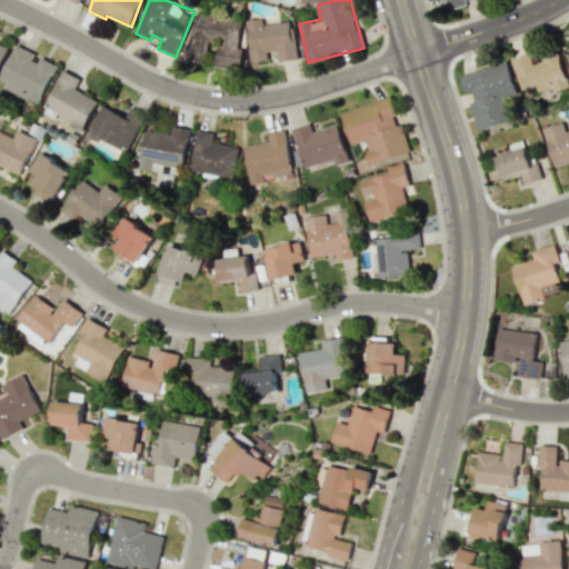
[(242,19),(198,10),(189,60),(206,63),(210,40),(219,41),(216,65),(233,68),(242,19)]
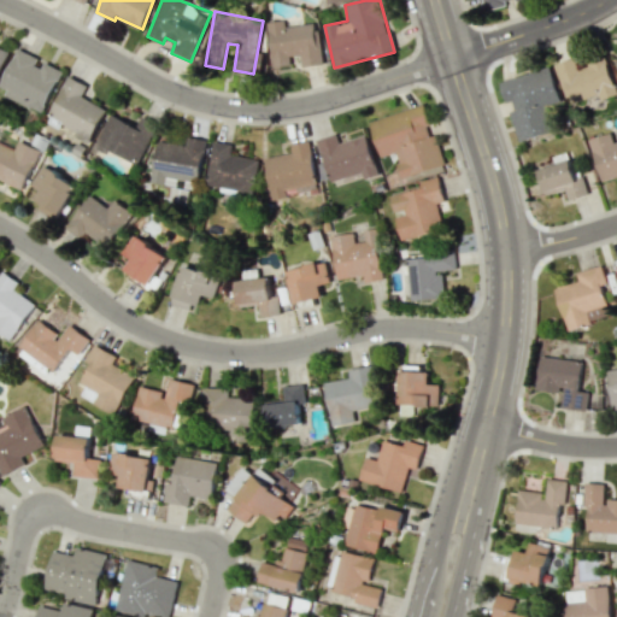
[(323,64),(317,22),(286,25),(285,19),(268,22),(272,68),(293,64),(292,57),(300,56),(301,66),(323,64)]
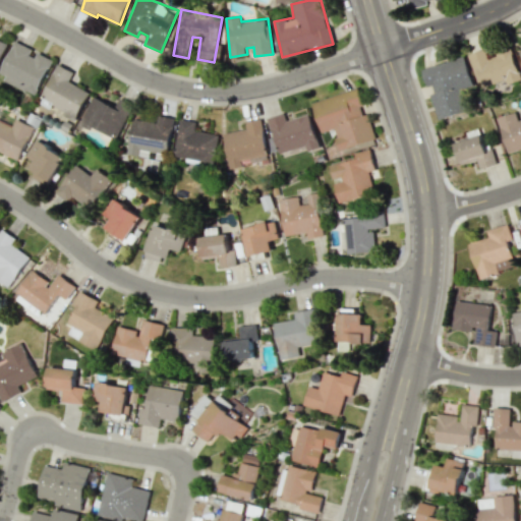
[(0,63),(8,43),(0,39),(0,63)]
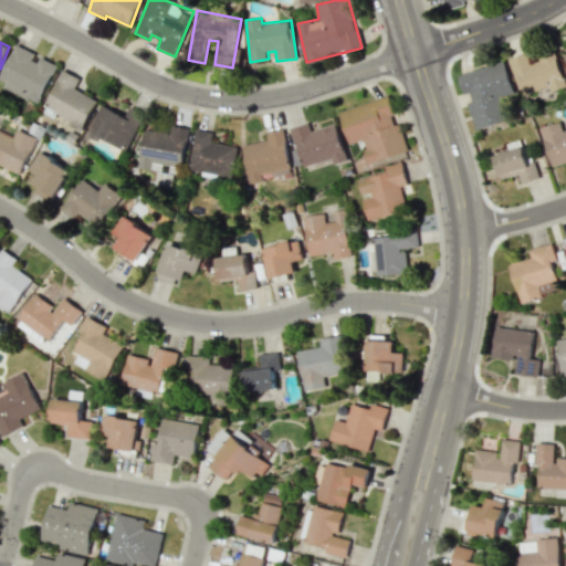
[(0,82),(0,85),(41,102),(55,65),(33,56),(34,53),(16,45),(0,82)]
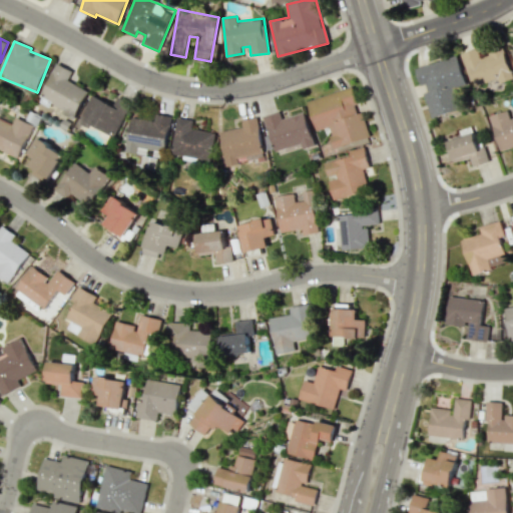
[(461,53),(473,88),(511,75),(502,47),(478,55),(476,49),(461,53)]
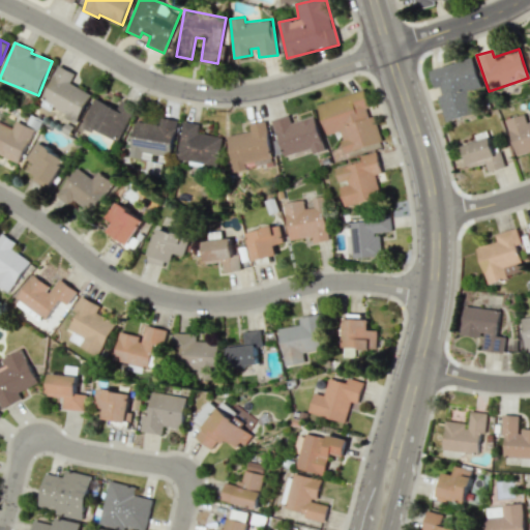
[(445,121),(475,113),(469,91),(481,88),(473,57),(429,69),(434,89),(436,88),(445,121)]
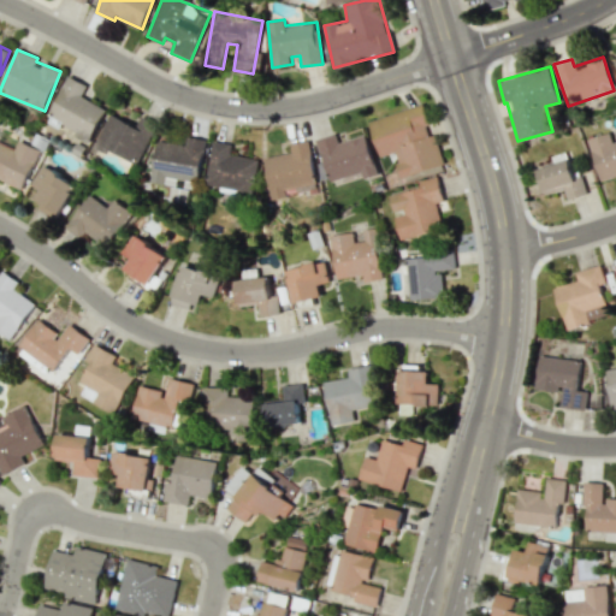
[(87,86),(69,76),(46,122),(60,129),(61,125),(90,140),(106,108),(82,96),(87,86)]
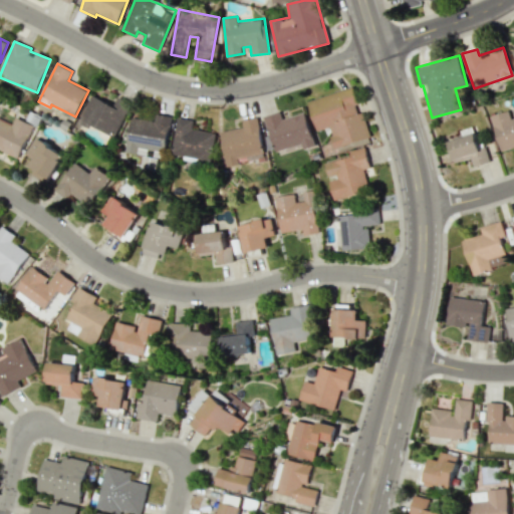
[(307,99),(316,131),(328,127),(334,148),(368,139),(353,86),(307,99)]
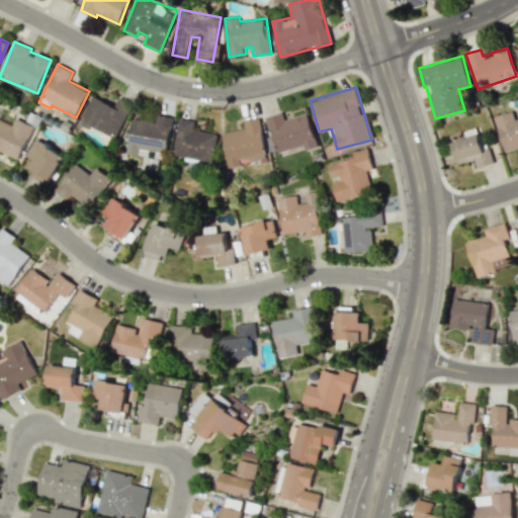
[(131,104),(118,99),(115,105),(92,95),(80,123),(116,139),(131,104)]
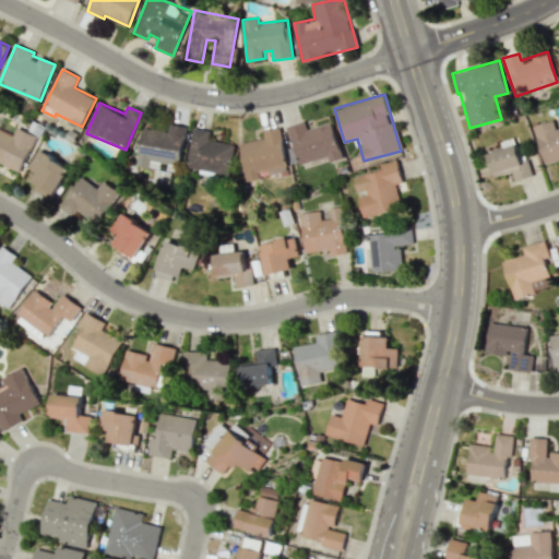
[(299,165),(326,156),(329,162),(343,158),(332,121),(307,129),(305,120),(287,126),(299,165)]
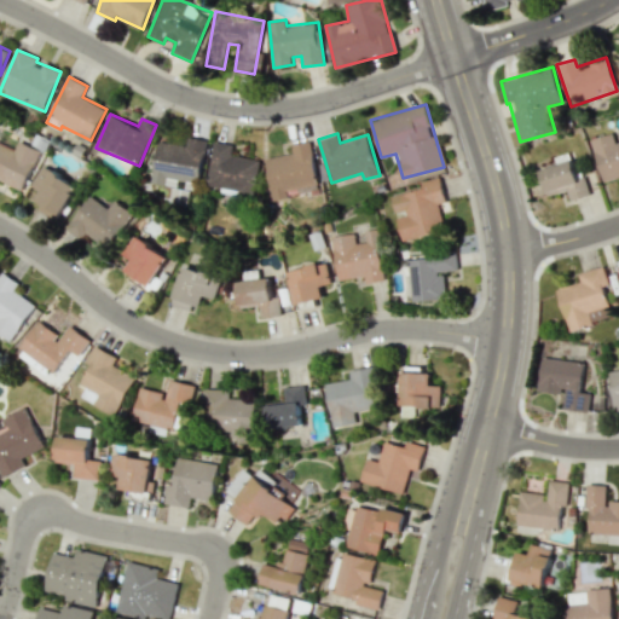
[(618,140),(614,143),(612,133),(590,139),(602,181),(618,177),(618,140)]
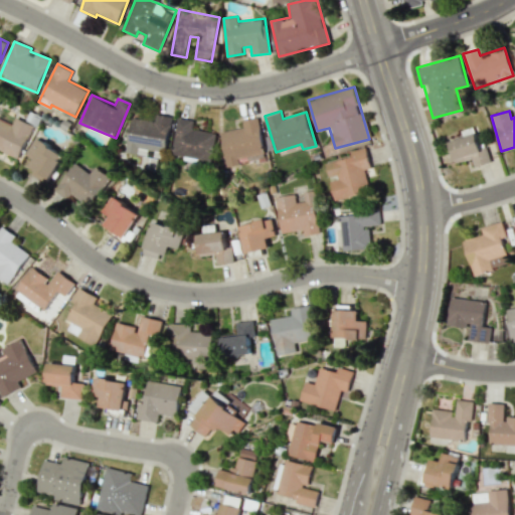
[(132,117),(126,152),(147,155),(148,150),(166,153),(172,117),(156,114),(155,121),(132,117)]
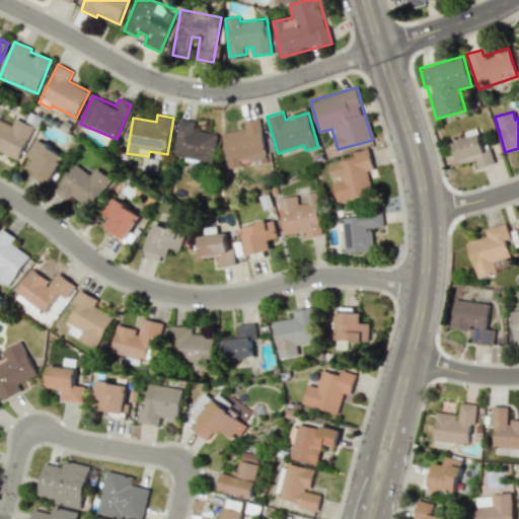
[(0,151),(18,160),(33,126),(16,119),(13,126),(0,120),(0,151)]
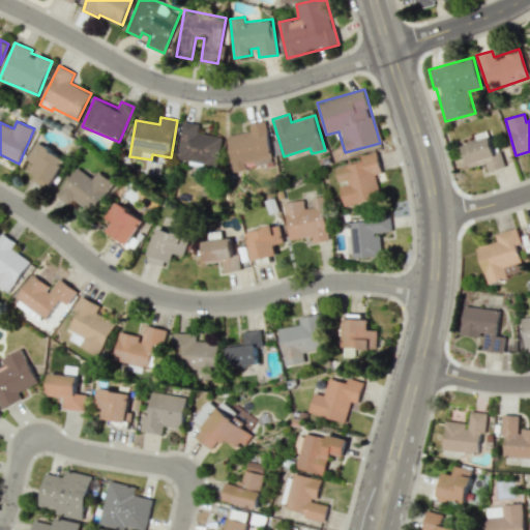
[(177,159),(188,160),(187,165),(217,169),(222,136),(198,133),(199,123),(181,121),(177,159)]
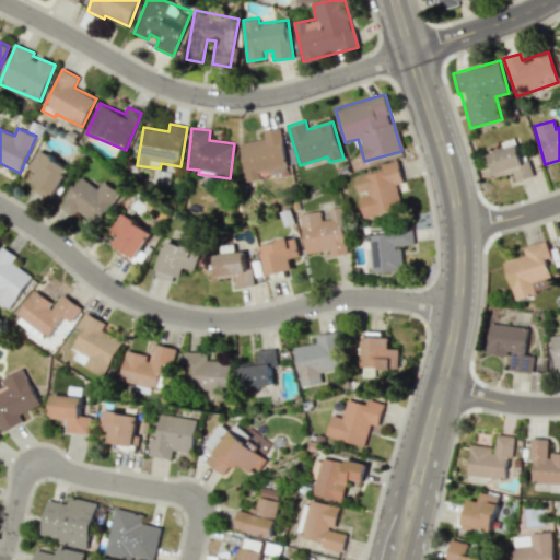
[(259,172),(287,167),(281,128),(261,130),(264,139),(241,142),(245,182),(260,179),(259,172)]
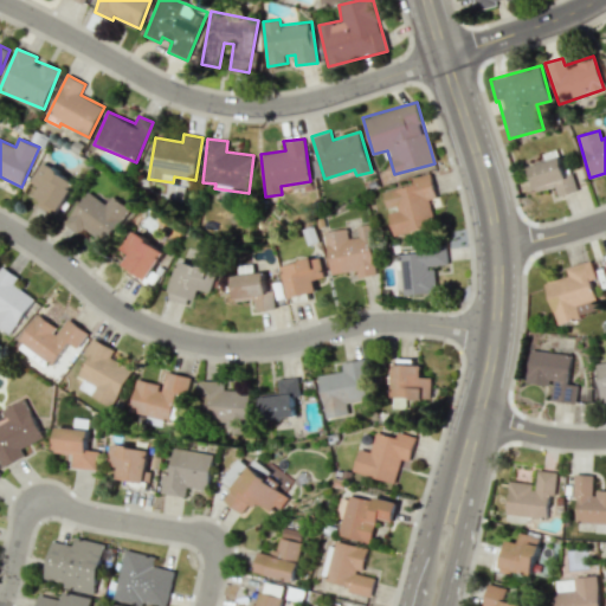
[(529,165),(535,191),(555,186),(558,197),(577,192),(572,172),(565,174),(561,158),(529,165)]
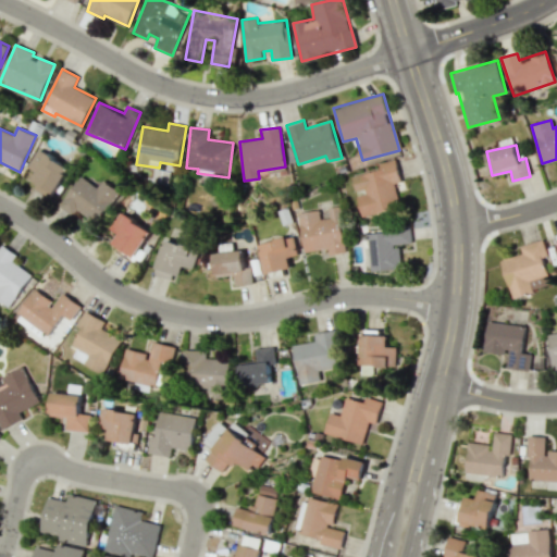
[(70,168),(38,149),(29,165),(39,171),(31,187),(51,199),(70,168)]
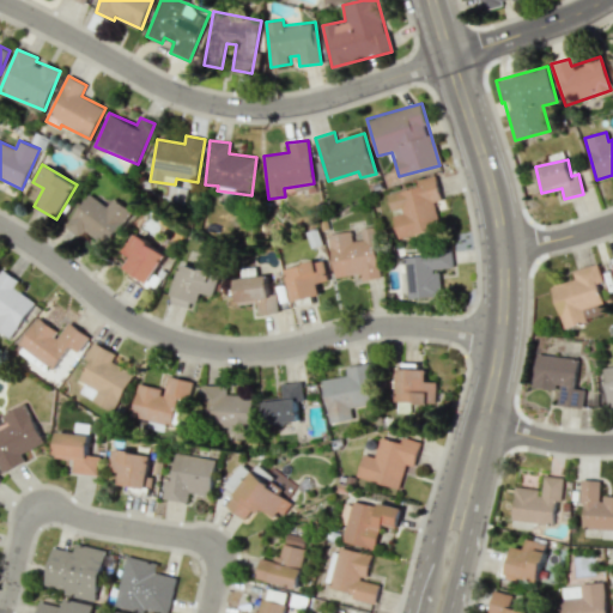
[(388,194),(398,237),(439,228),(434,201),(442,200),(436,175),(417,180),(418,187),(388,194)]
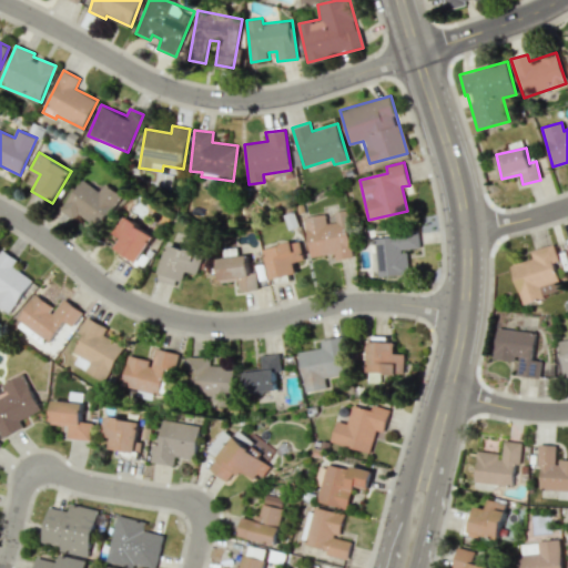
[(105,183),(99,192),(83,180),(60,209),(74,220),(80,213),(98,227),(123,196),(105,183)]
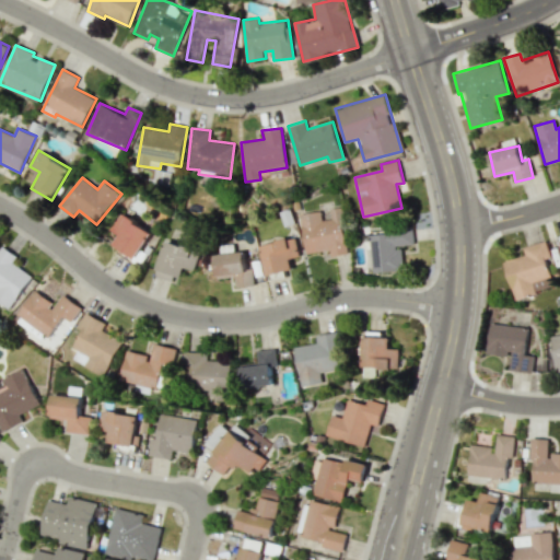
[(300,214),(306,254),(329,249),(330,256),(348,254),(340,208),(329,209),(330,219),(322,220),(321,210),(300,214)]
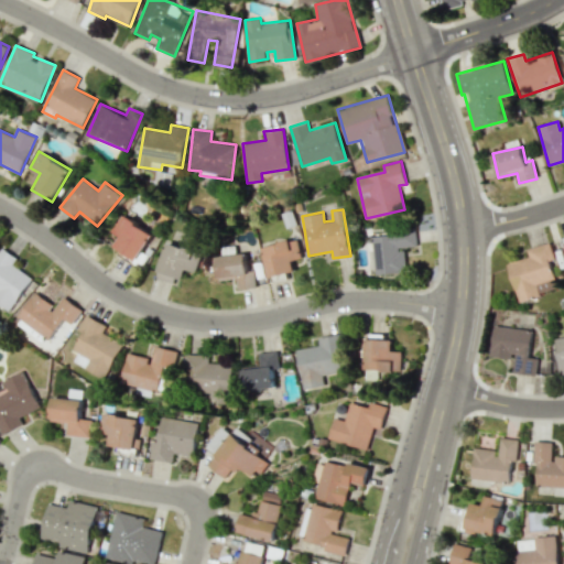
[(141,267),(148,256),(142,251),(153,234),(122,214),(111,230),(120,236),(112,249),(141,267)]
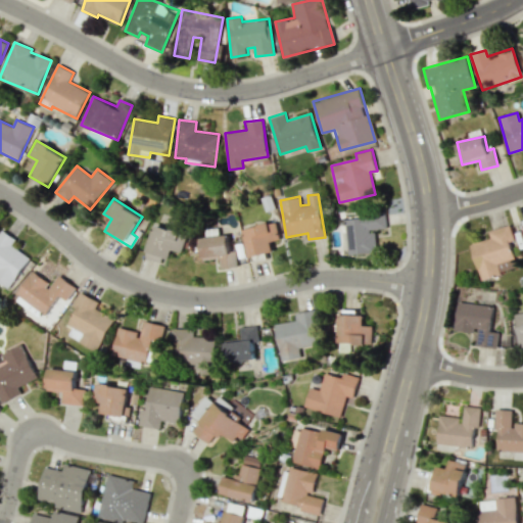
[(348,255),(377,252),(375,229),(387,228),(385,214),(344,218),(348,255)]
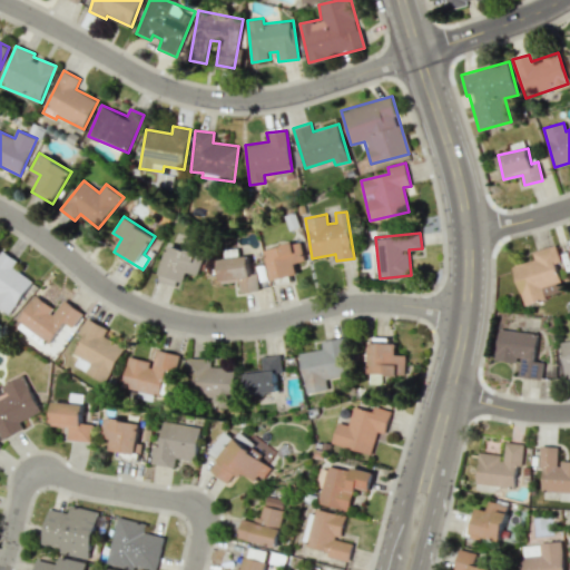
[(265,249),(272,281),(297,275),(295,264),(305,262),(301,242),(265,249)]
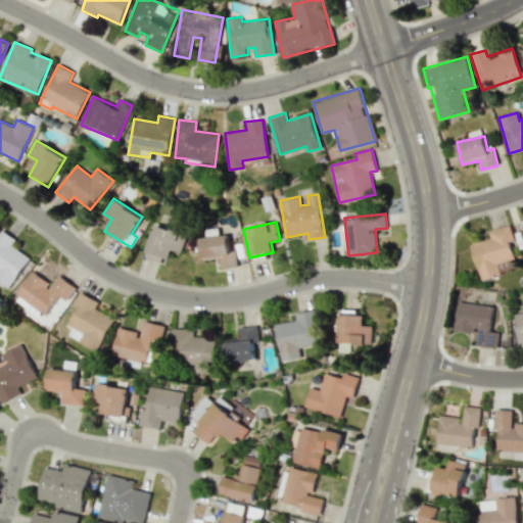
[(181,252),(187,233),(154,224),(145,256),(168,263),(172,249),(181,252)]
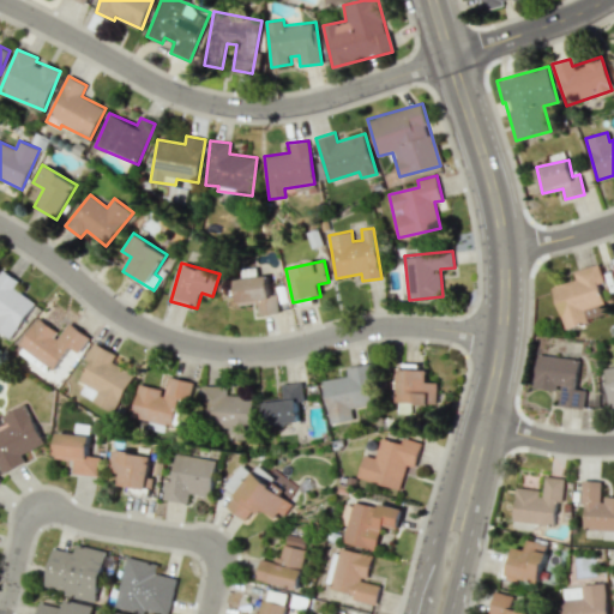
[(564,329),(588,321),(584,309),(605,304),(599,283),(603,282),(599,264),(573,271),(576,280),(552,287),(564,329)]
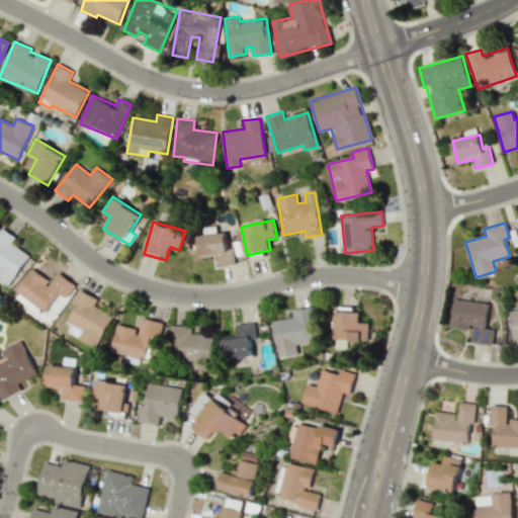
[(28,254),(11,244),(15,236),(1,228),(0,229),(0,279),(10,285),(28,254)]
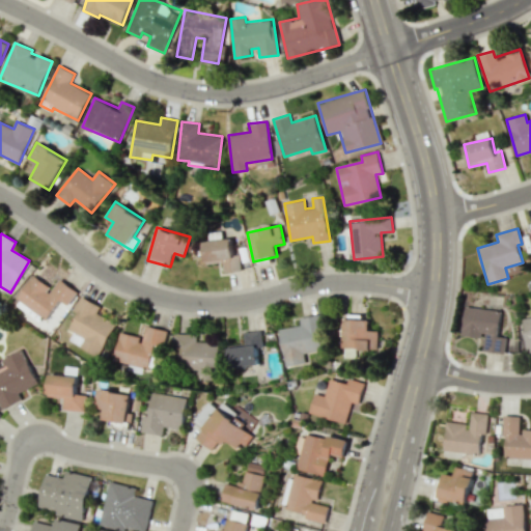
[(224,273),(242,270),(240,254),(234,255),(231,238),(202,242),(205,263),(222,261),(224,273)]
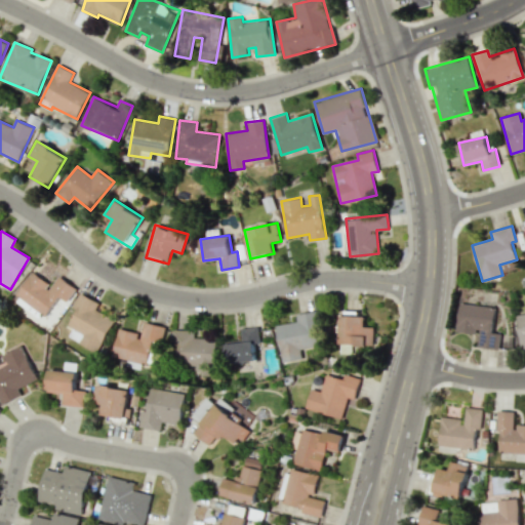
[(67,303),(76,288),(57,275),(51,285),(33,272),(13,300),(27,309),(29,306),(45,316),(58,297),(67,303)]
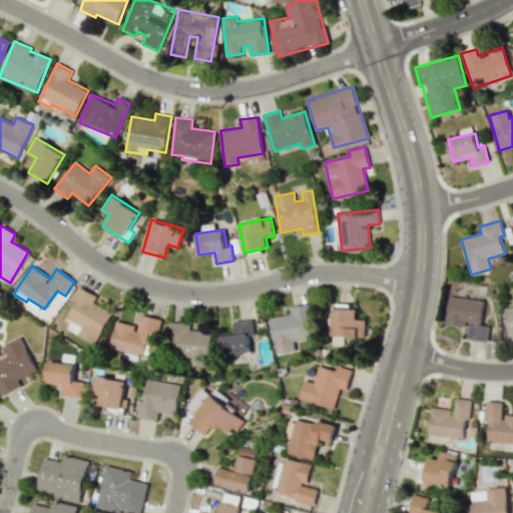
[(114,307),(76,289),(70,302),(74,304),(66,319),(71,321),(66,330),(96,345),(114,307)]
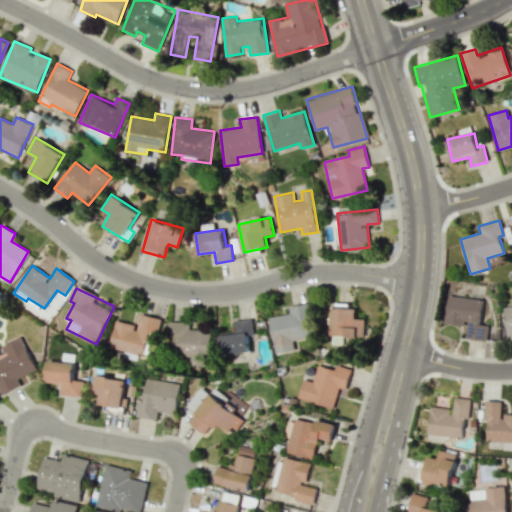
[(486,341),(488,325),(479,324),(482,299),(448,295),(444,323),(466,326),(464,338),(486,341)]
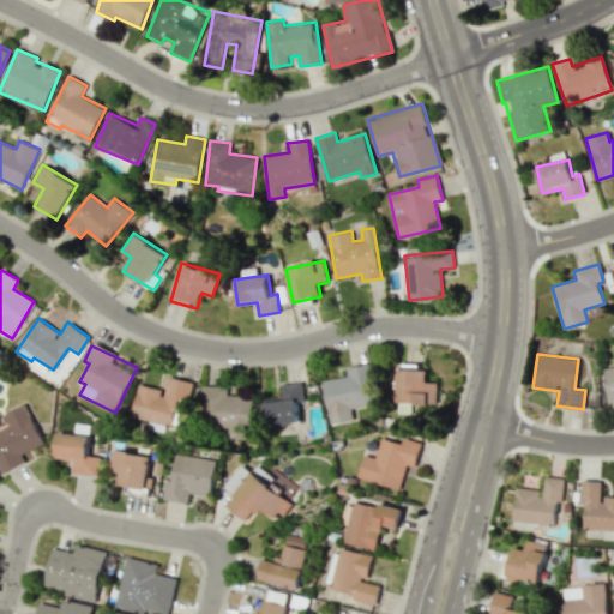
[(329,423),(354,420),(353,408),(375,405),(369,363),(347,367),(348,377),(323,379),(329,423)]
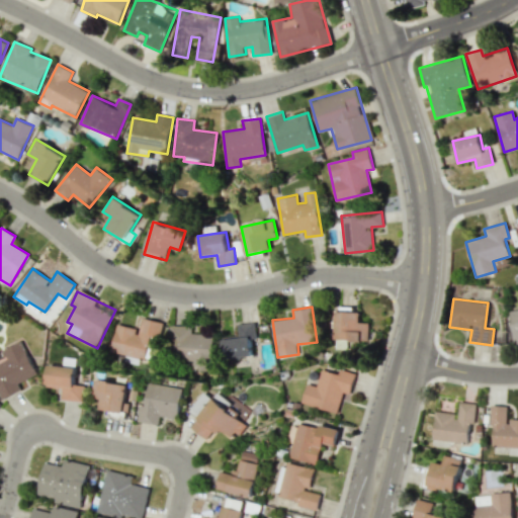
[(517,310),(509,312),(514,345),(517,344),(517,310)]
